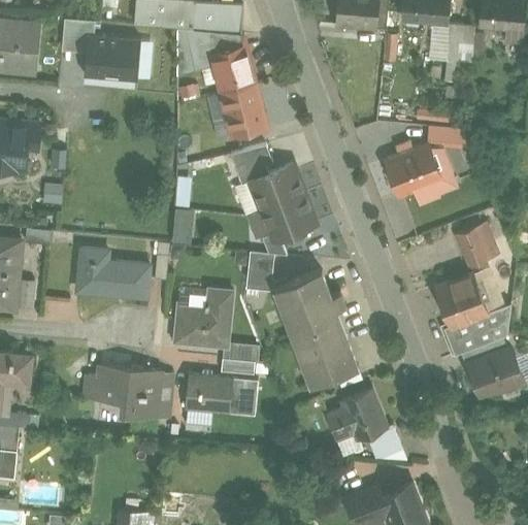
[(153,0),(142,0),(139,0),(137,25),(178,28),(178,75),(218,66),(224,92),(257,84),(248,45),(246,45),(244,34),(243,34),(243,32),(244,6),(176,2),(153,0)]
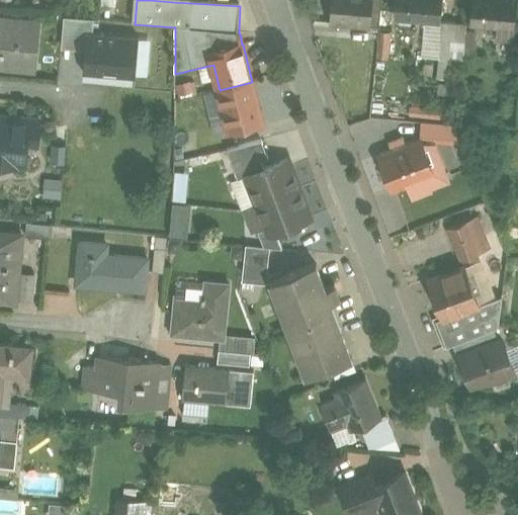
[(334,0),(333,24),(380,27),(381,0),(334,0)]
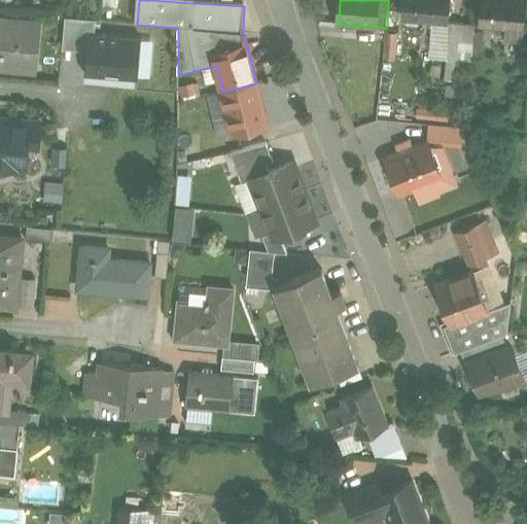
[(447,0),(402,0),(401,20),(446,24),(447,0)]
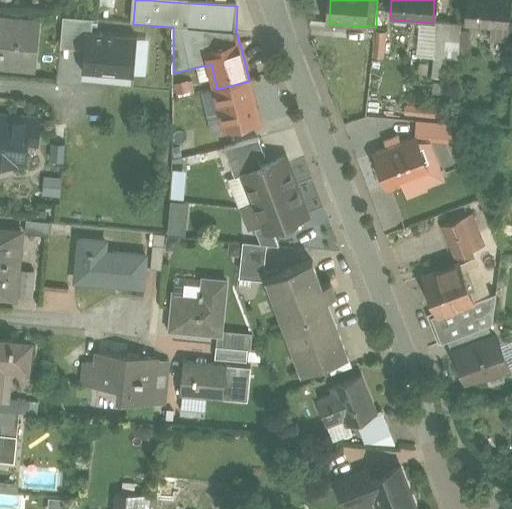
[(511,1),(500,0),(464,0),(462,25),(508,29),(511,1)]
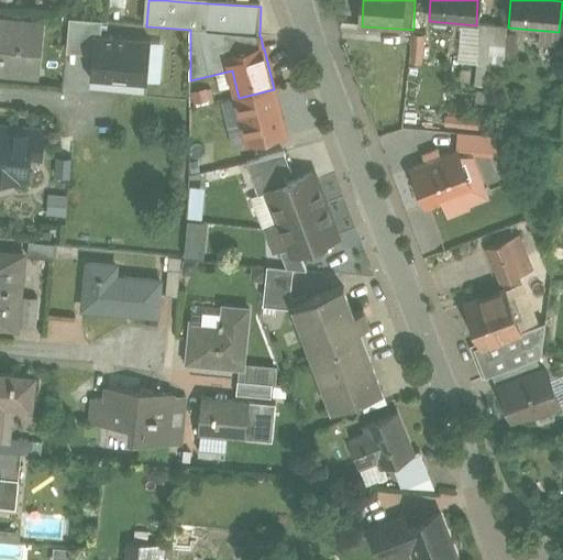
[(44,30),(0,25),(0,69),(40,75),(44,30)]
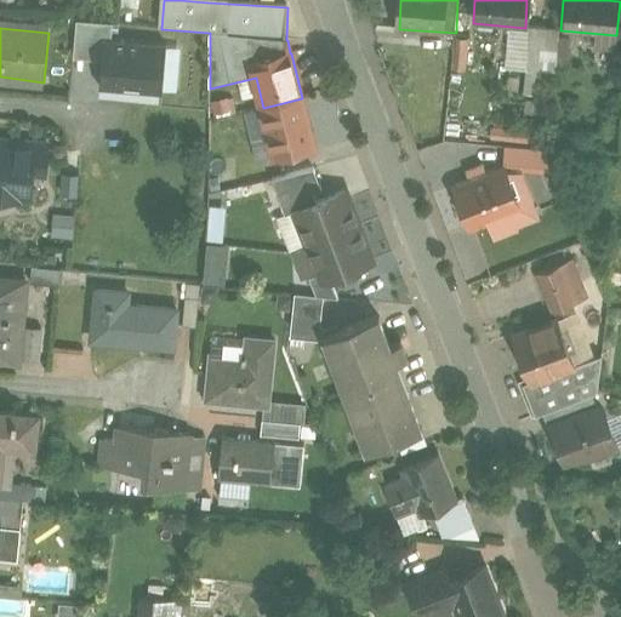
[(545,29),(531,28),(527,72),(540,73),(545,29)]
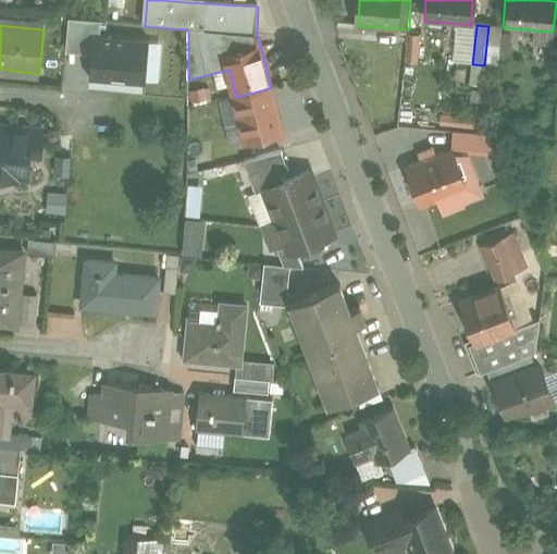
[(498,27),(489,26),(484,65),(494,66),(498,27)]
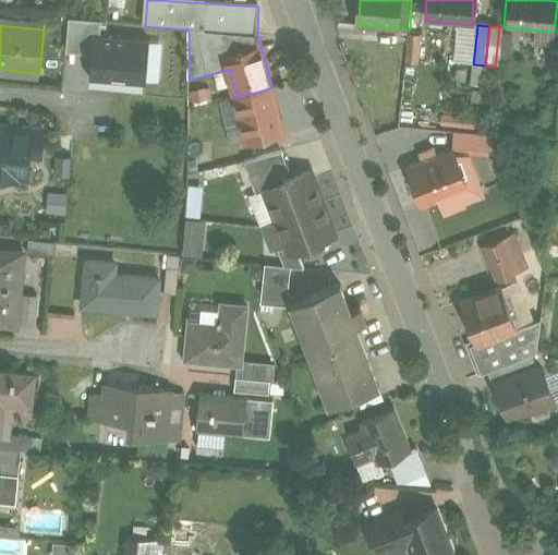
[(510,58),(510,35),(501,35),(501,58),(510,58)]
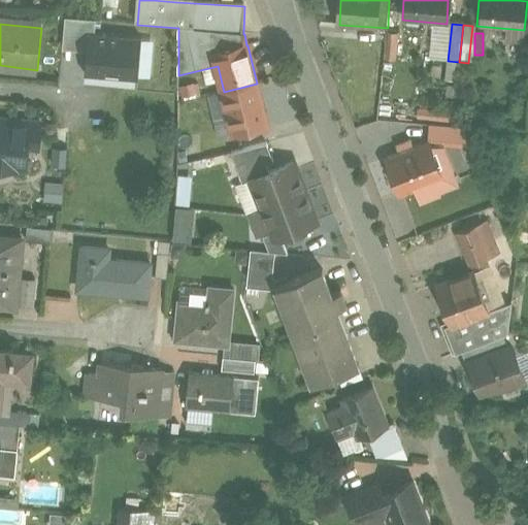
[(140,38),(89,34),(86,72),(136,77),(140,38)]
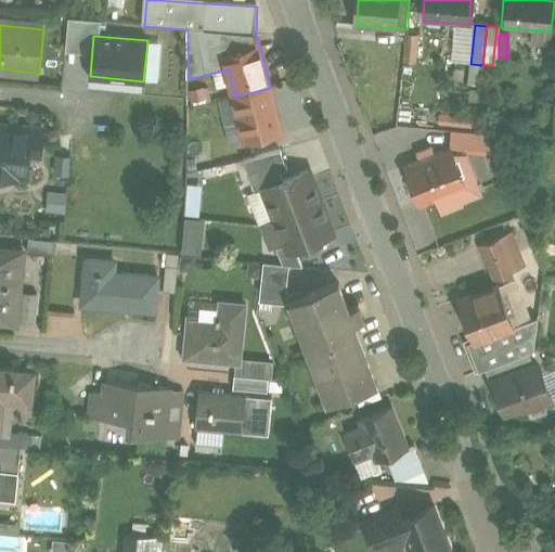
[(270,88),(235,97),(247,142),(281,133),(270,88)]
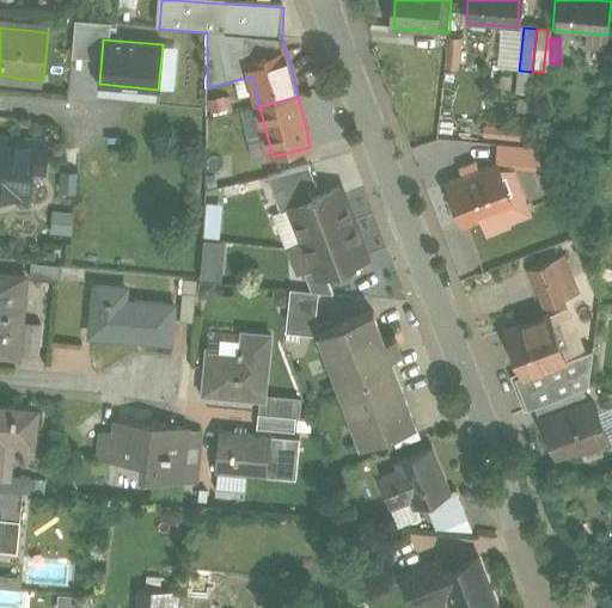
[(0,139),(0,141),(0,195),(19,198),(20,196),(30,196),(34,171),(46,171),(48,148),(28,146),(29,141),(0,139)]
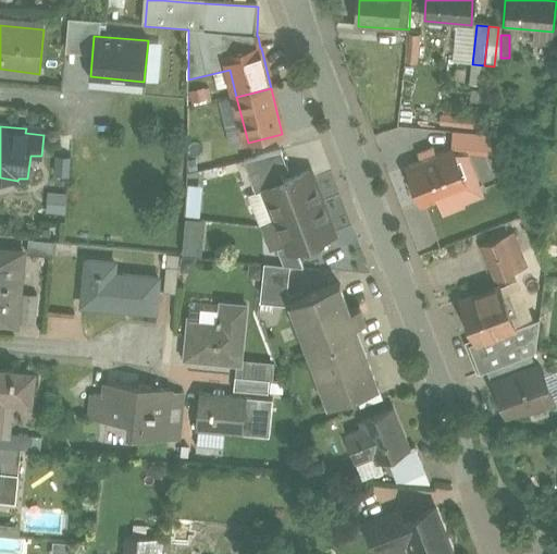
[(491,137),(455,133),(454,150),(489,154),(491,137)]
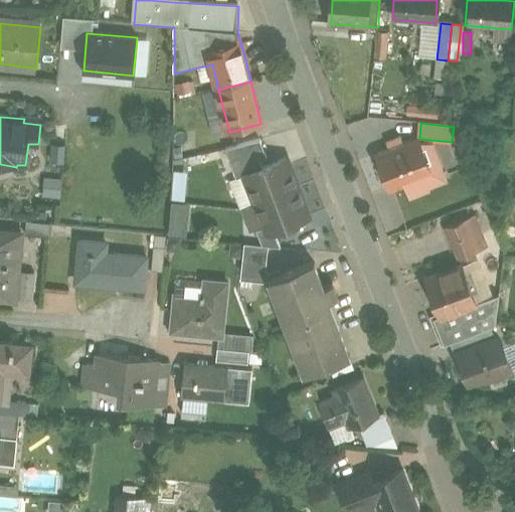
[(262,141),(226,150),(237,179),(247,176),(244,168),(262,161),(268,158),(262,141)]
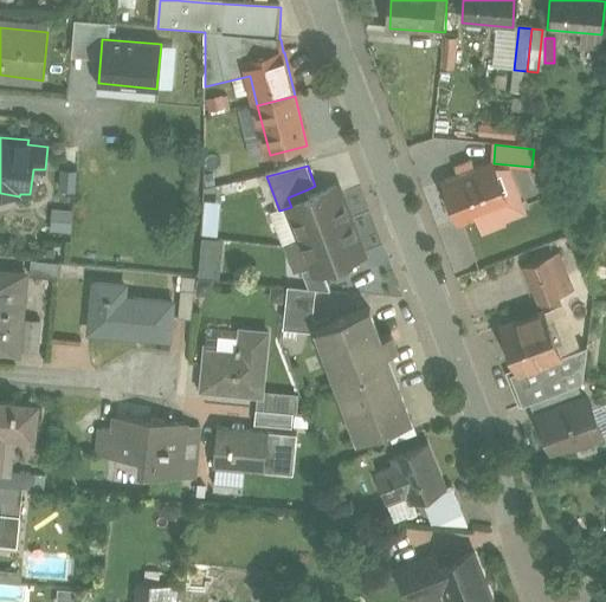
[(492,167),(446,185),(462,222),(508,205),(492,167)]
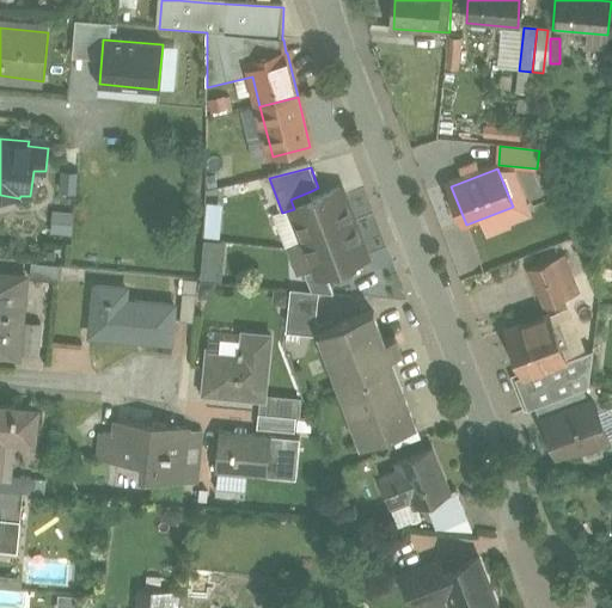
[(77,173),(62,172),(60,192),(74,194),(77,173)]
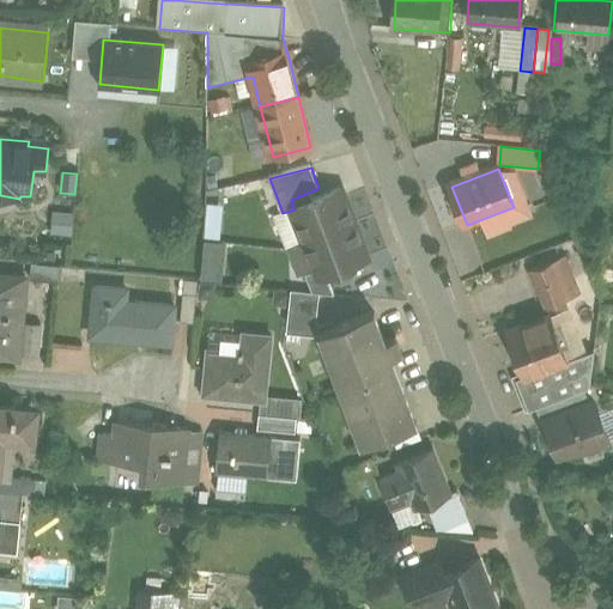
[(341,190),(315,201),(311,192),(291,200),(295,209),(307,243),(354,225),(341,190)]
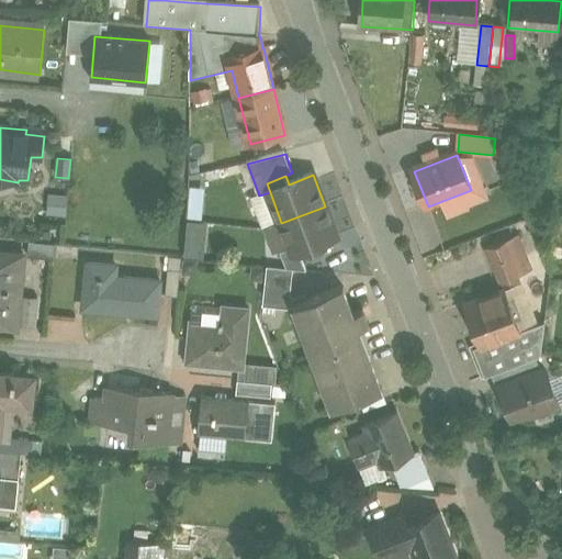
[(188,188),(187,217),(202,219),(203,188),(188,188)]
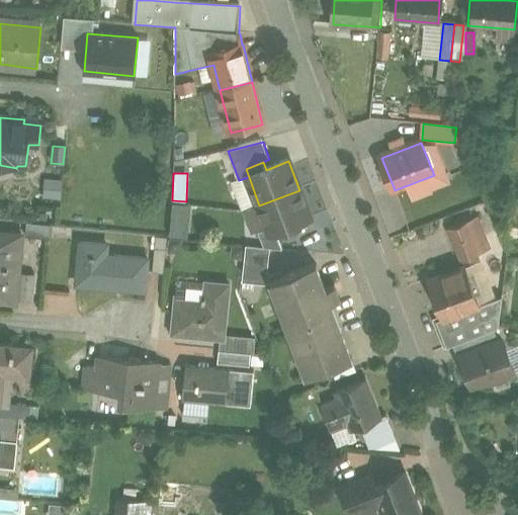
[(64,181),(46,180),(44,200),(62,201),(64,181)]
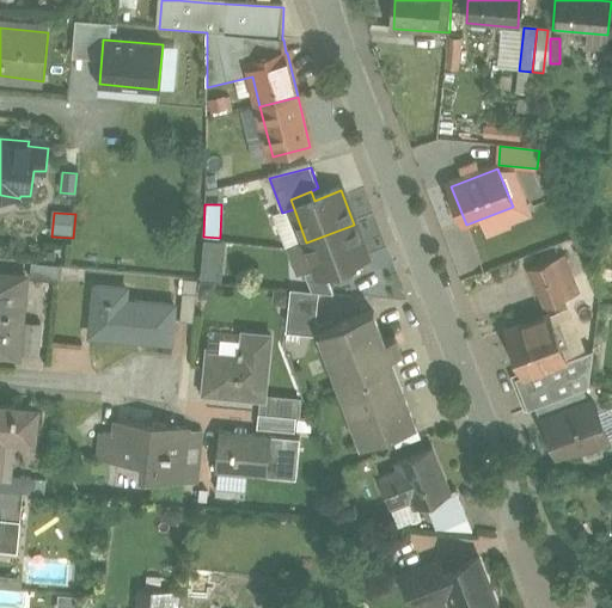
[(368,255),(384,250),(373,219),(357,225),(368,255)]
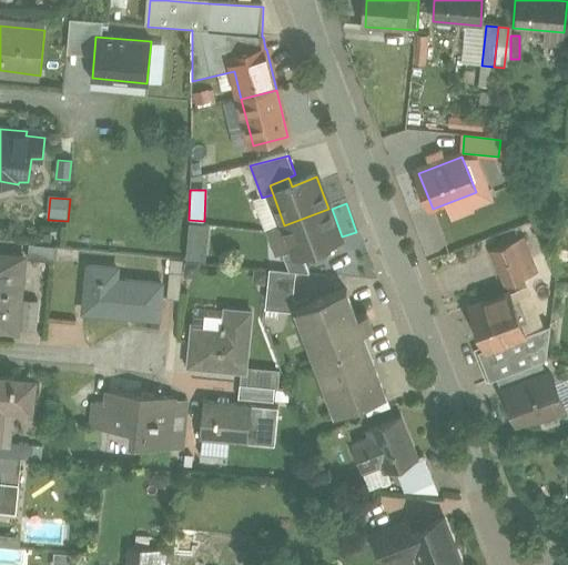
[(328,209),(284,225),(294,251),(297,258),(304,255),(341,241),(328,209)]
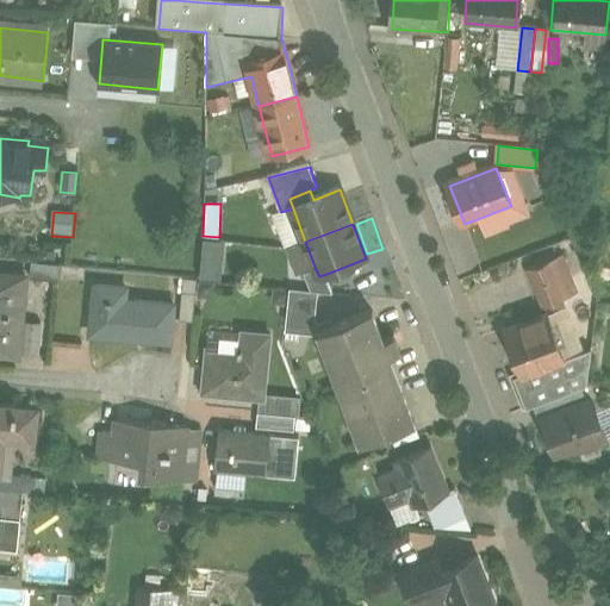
[(200,239),(200,277),(222,279),(222,239),(200,239)]
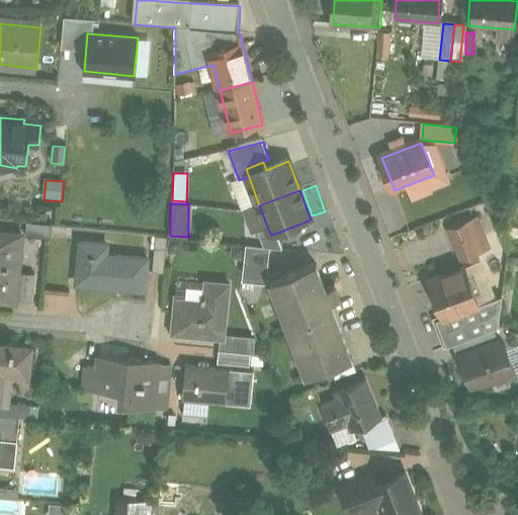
[(491,250),(479,218),(468,222),(482,254),(491,250)]
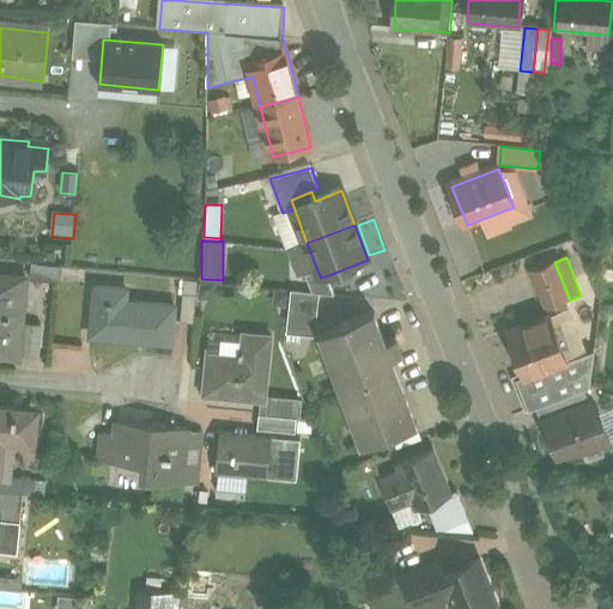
[(554,262),(533,270),(547,309),(570,300),(554,262)]
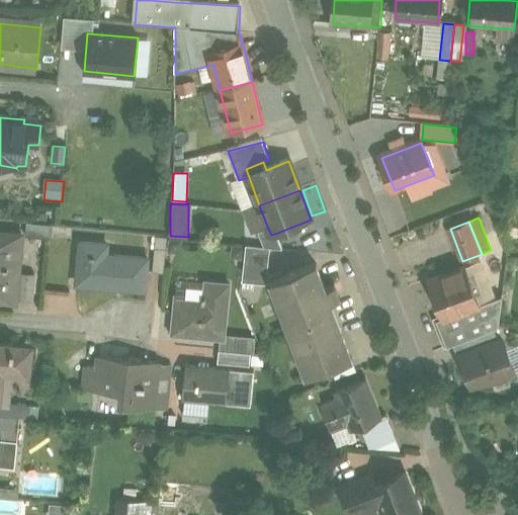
[(52,226),(27,224),(26,239),(50,241),(52,226)]
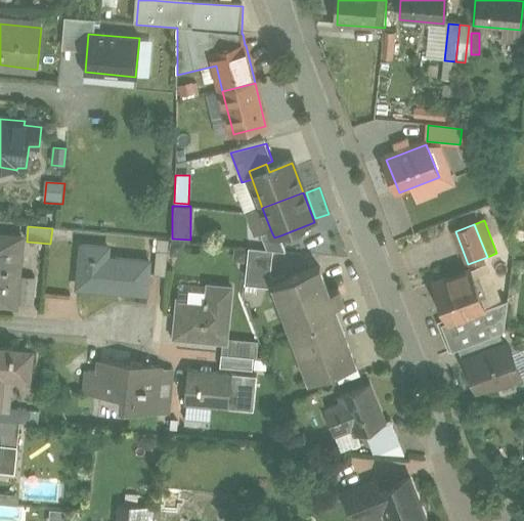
[(280,235),(274,237),(271,231),(262,235),(268,251),(287,253),(280,235)]
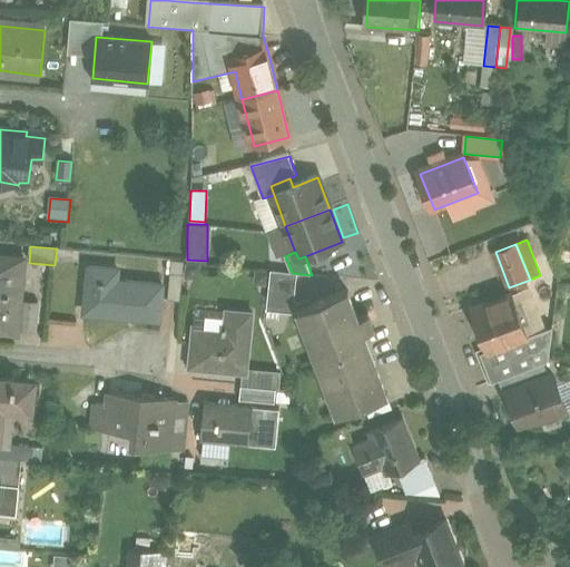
[(25,260),(0,257),(0,324),(18,326),(25,260)]
